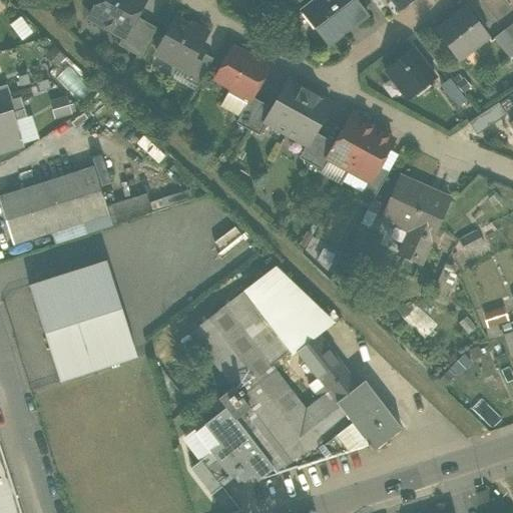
[(122,37),(123,38),(135,17),(143,3),(137,0),(95,0),(93,4),(94,7),(90,15),(105,23),(103,27),(122,37)]
